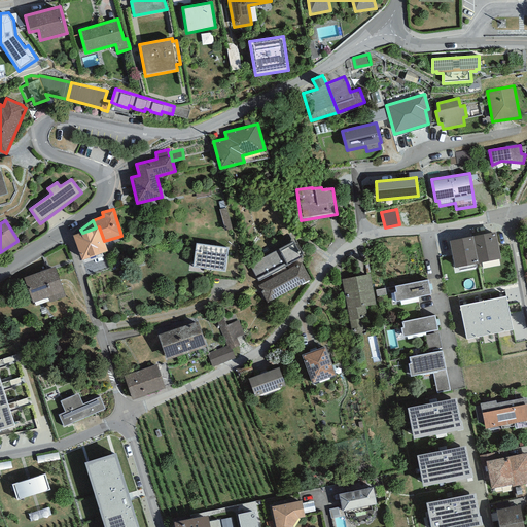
[(82,233),(73,236),(81,260),(107,251),(104,241),(99,226),(96,227),(82,233)]
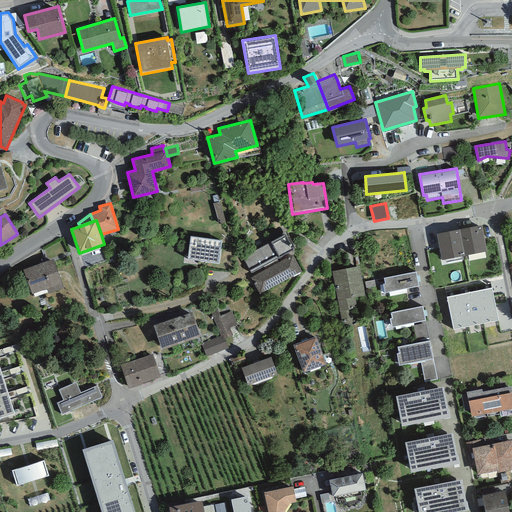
[(482,225),(459,230),(464,256),(487,252),(482,225)]
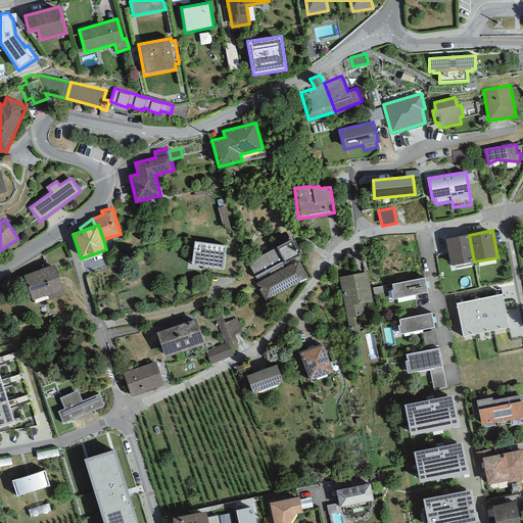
[(469,235),(445,239),(450,266),(474,262),(469,235)]
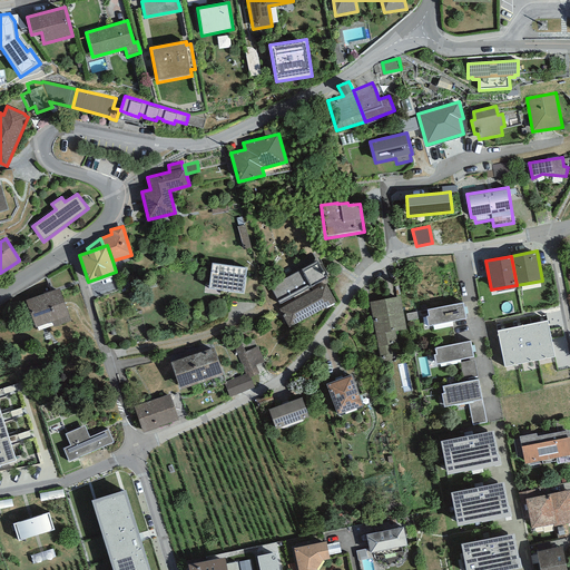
[(317,261),(269,287),(279,304),(326,278),(317,261)]
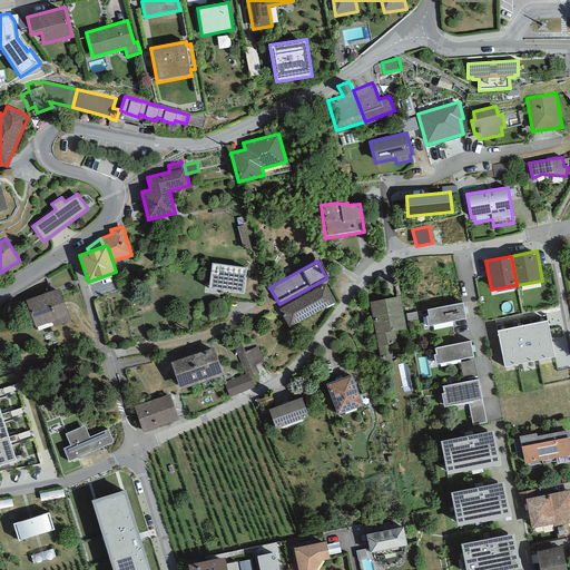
[(247,268),(212,263),(208,288),(243,294),(247,268)]
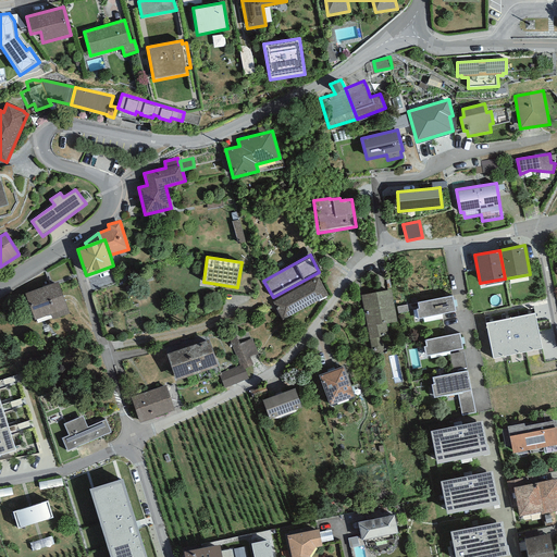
[(319,277),(273,302),(272,302),(282,320),(329,295),(319,277)]
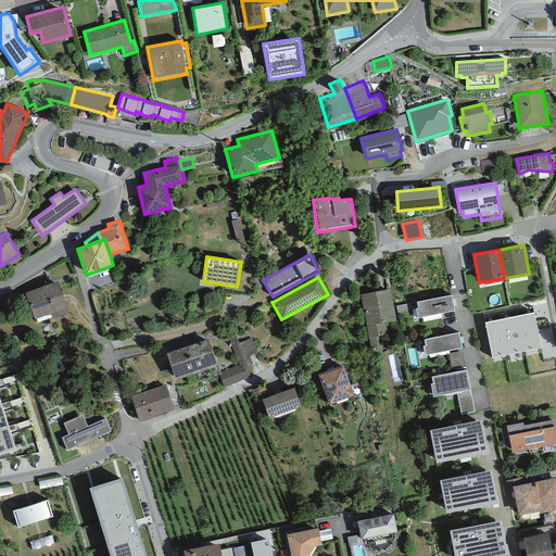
[(58,281),(25,293),(35,319),(51,314),(53,319),(70,313),(58,281)]
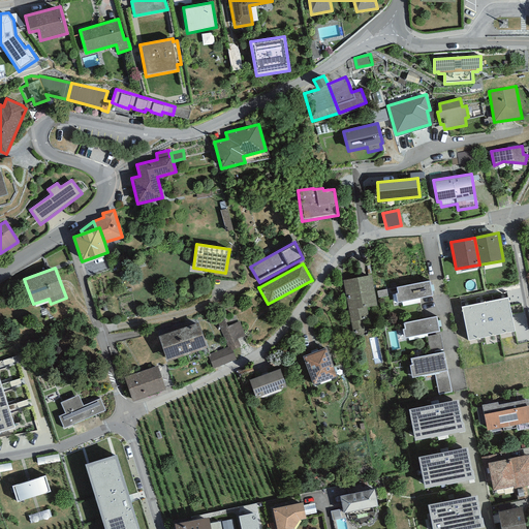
[(371,275),(343,281),(352,331),(353,333),(354,334),(358,336),(361,336),(363,335),(364,333),(364,331),(365,329),(363,320),(369,319),(367,307),(377,305),(371,275)]
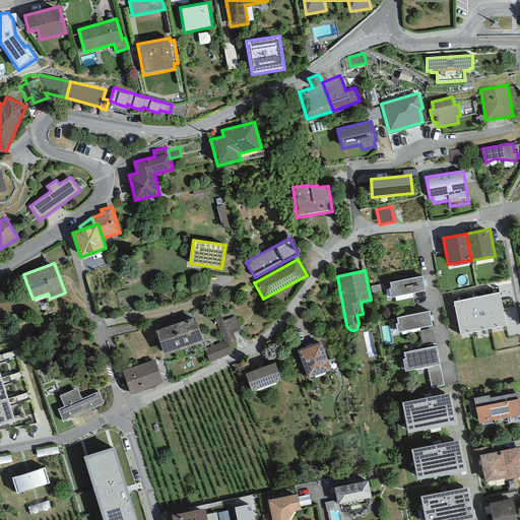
[(423,276),(390,282),(391,288),(389,288),(389,289),(390,298),(426,290),(423,276)]
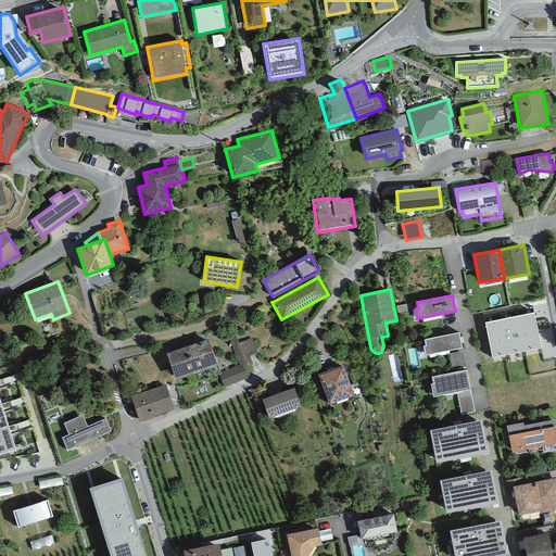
[(418,308),(417,302),(396,306),(397,313),(416,310),(416,308),(418,308)]
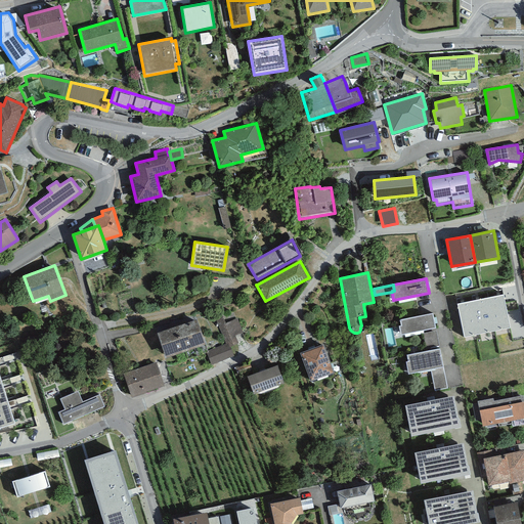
[(504,296),(487,299),(493,331),(510,328),(504,296)]
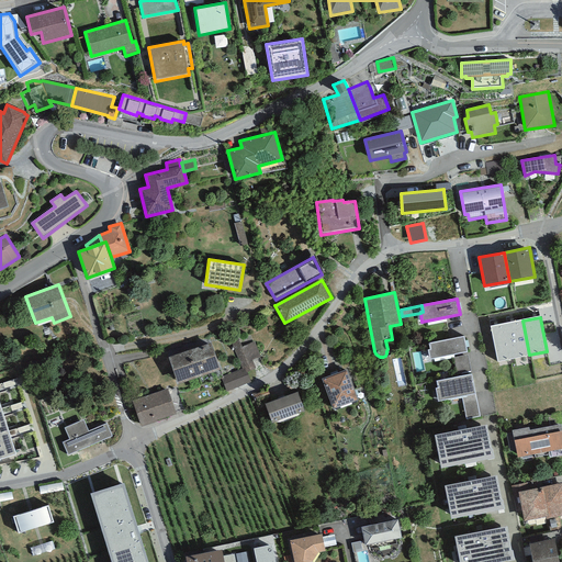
[(523,321),(505,324),(513,358),(529,355),(523,321)]
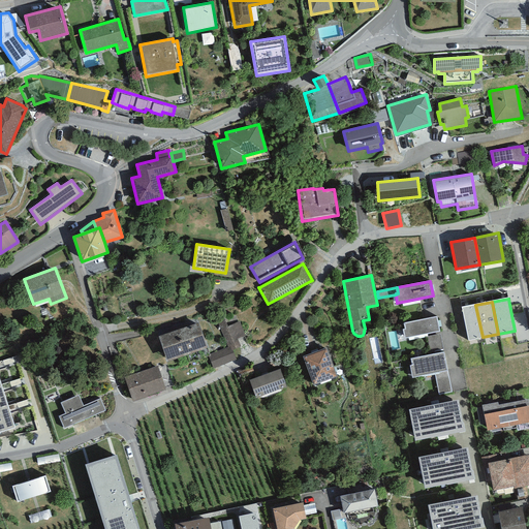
[(475,305),(462,307),(468,340),(483,337),(475,305)]
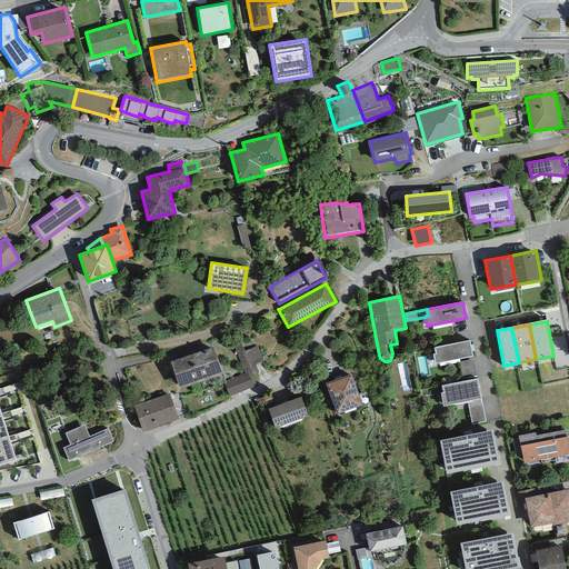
[(232,343),(246,373),(247,378),(250,377),(259,372),(256,365),(263,361),(257,346),(245,351),(240,340),(232,343)]
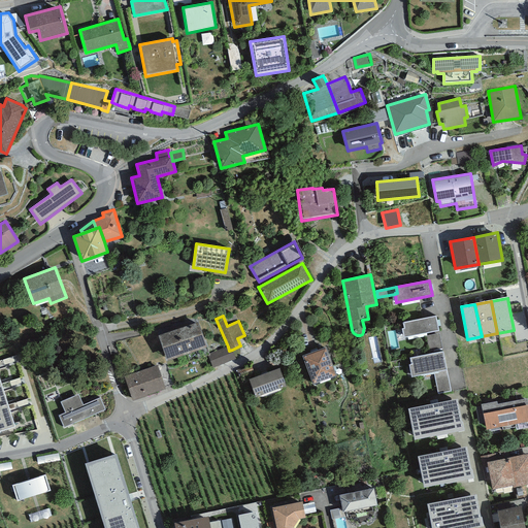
[(436,317),(403,323),(404,328),(402,329),(402,330),(404,338),(439,331),(436,317)]
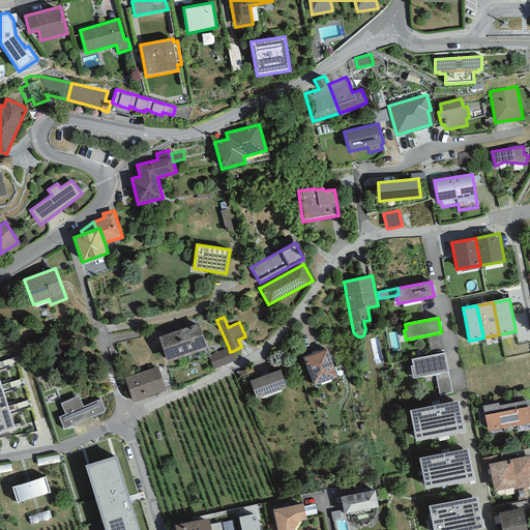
[(199,323),(158,337),(167,362),(207,348),(199,323)]
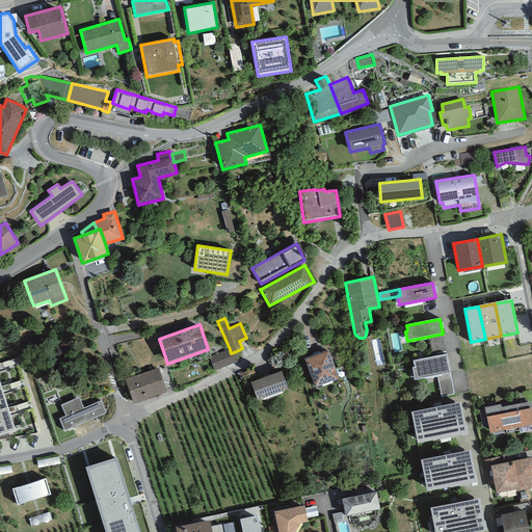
[(230,349),(209,357),(214,371),(238,362),(234,352),(231,353),(230,349)]
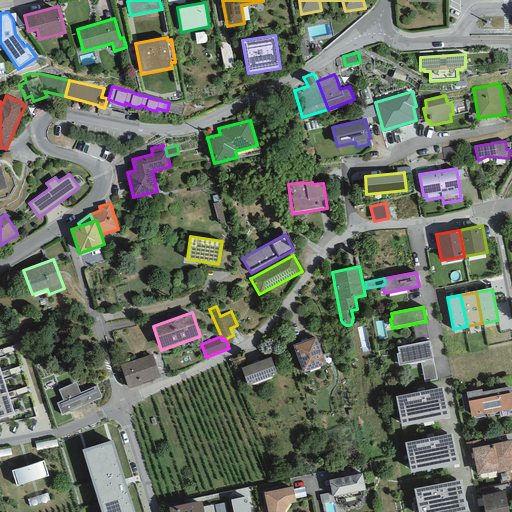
[(316,336),(293,345),(303,373),(327,365),(316,336)]
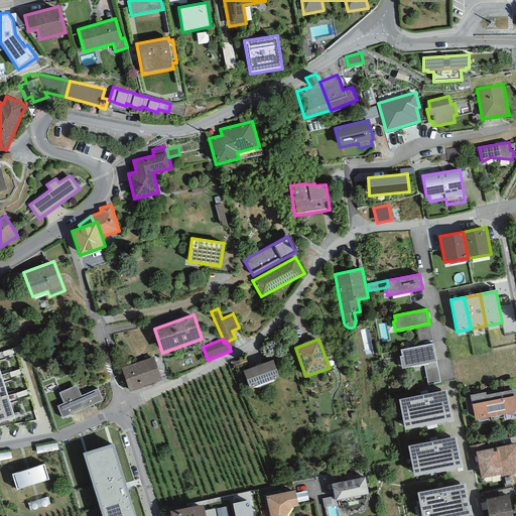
[(433,344),(400,351),(401,356),(400,356),(400,357),(402,369),(424,364),(436,362),(433,344)]
